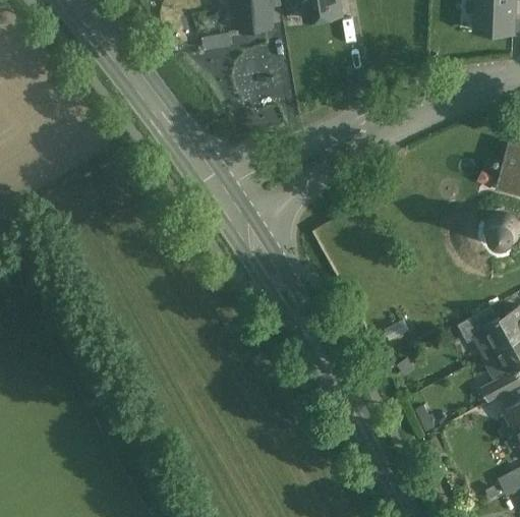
[(233,0),(239,34),(271,29),(266,0),(233,0)]
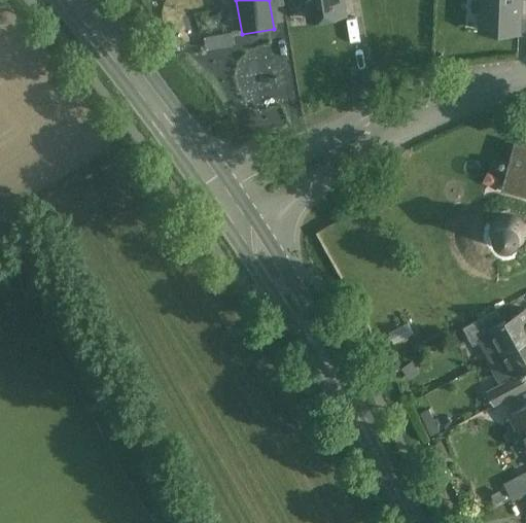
[(306,6),(309,24),(343,18),(340,0),(297,0),(300,5),(300,7),(306,6)]
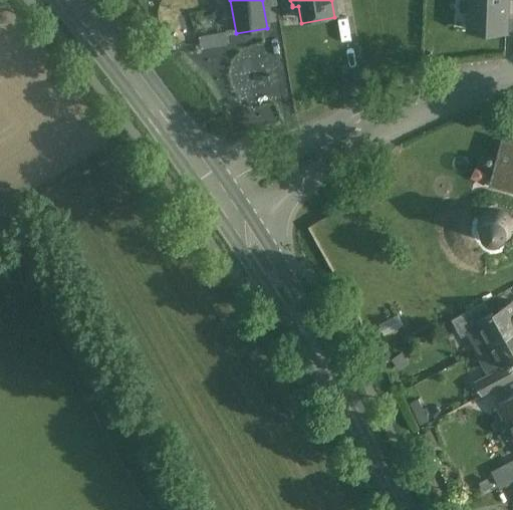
[(505,0),(469,0),(468,34),(504,35),(505,0)]
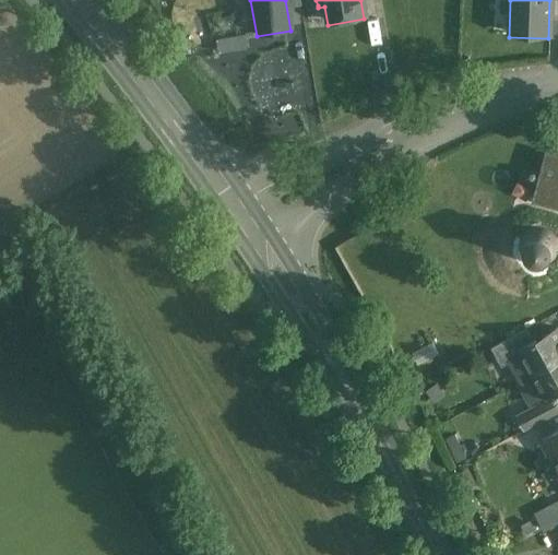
[(215,39),(217,54),(246,49),(244,35),(215,39)]
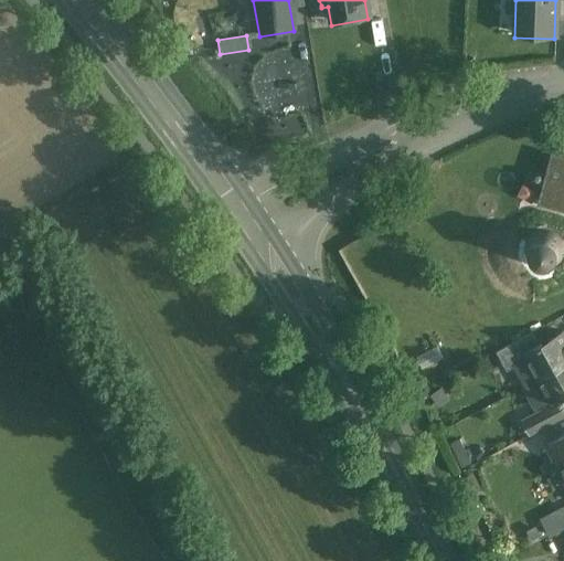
[(563,161),(551,158),(538,205),(563,212),(563,161)]
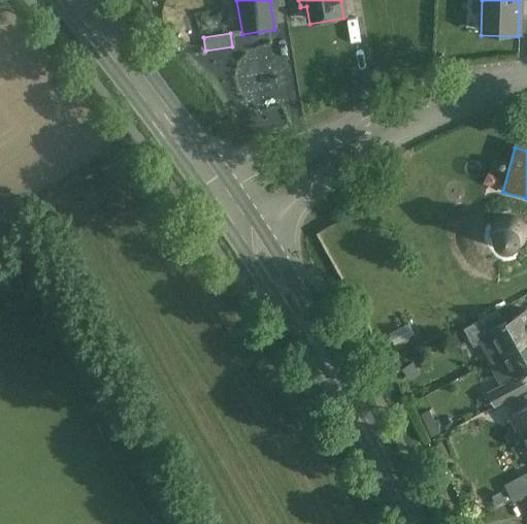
[(513,219),(507,218),(503,219),(500,219),(497,221),(495,223),(494,224),(492,227),(491,229),(490,232),(489,234),(489,236),(490,239),(490,242),(492,247),(495,250),(496,251),(500,253),(505,255),(511,255),(516,253),(518,252),(521,250),(522,248),(523,247),(525,244),(526,241),(526,240),(526,238),(526,236),(526,233),(526,232),(525,230),(524,226),(522,224),(520,222),(518,221),(513,219)]
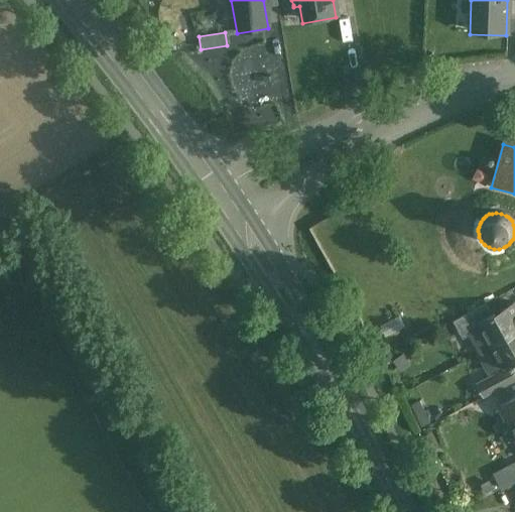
[(333,217),(308,228),(314,242),(339,231),(333,217)]
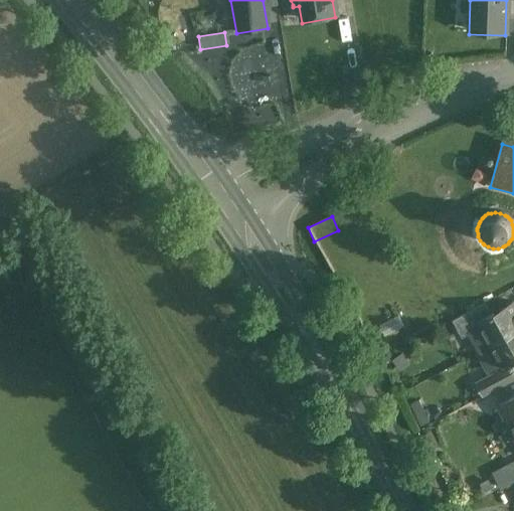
[(513,311),(511,305),(488,317),(483,307),(451,324),(460,341),(468,337),(478,355),(513,335),(513,311)]
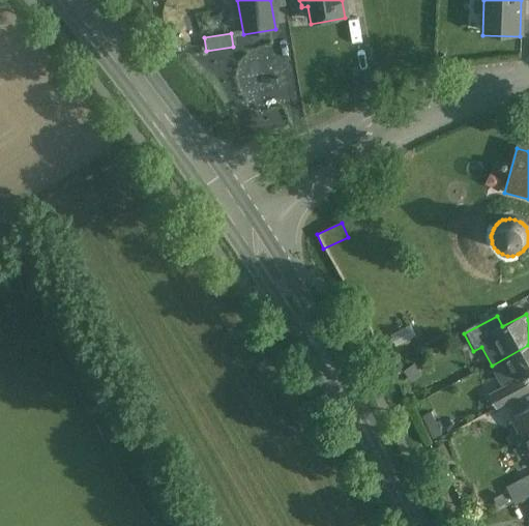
[(528,345),(492,366),(492,370),(497,381),(502,385),(513,379),(516,383),(516,384),(526,379),(528,377),(528,345)]
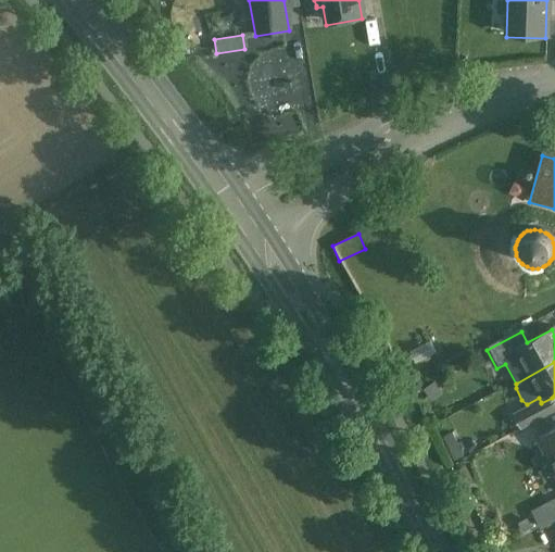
[(554,403),(552,398),(541,403),(541,402),(529,409),(535,423),(554,412),(554,403)]
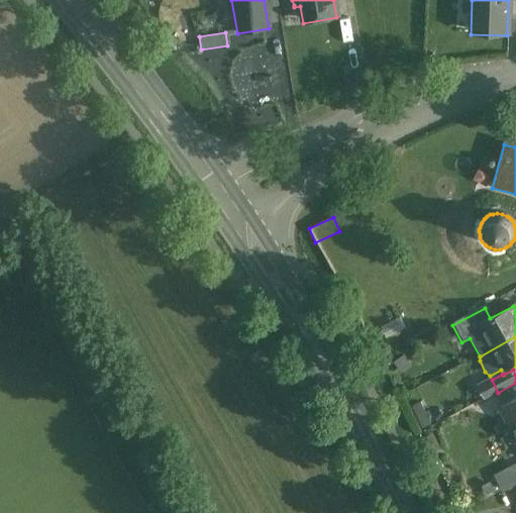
[(515,400),(499,410),(512,435),(514,434),(515,438),(515,400)]
